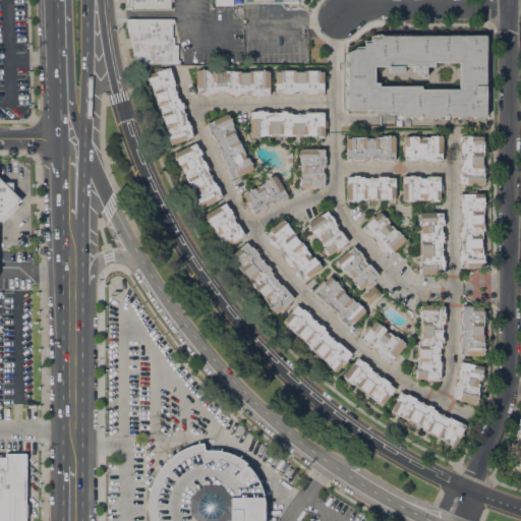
[(124,8),(124,0),(173,0),(173,1),(170,1),(170,8),(124,8)]
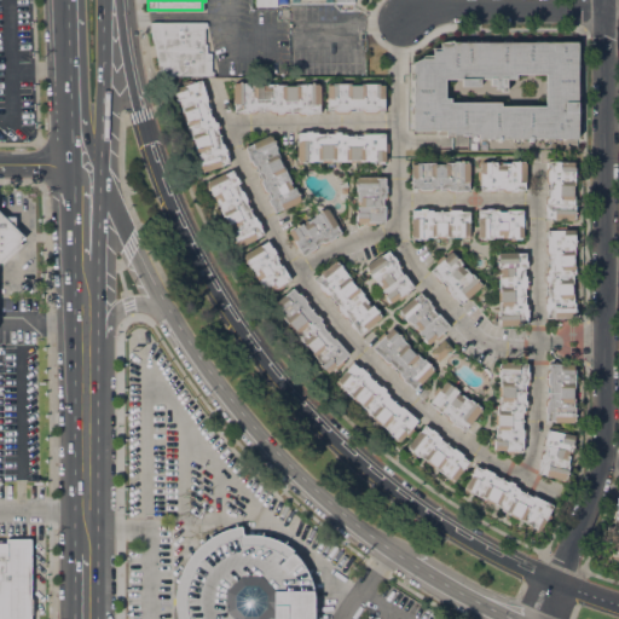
[(207,22),(207,27),(204,27),(204,44),(207,44),(207,53),(210,53),(210,70),(214,70),(214,76),(160,76),(150,22),(207,22)]
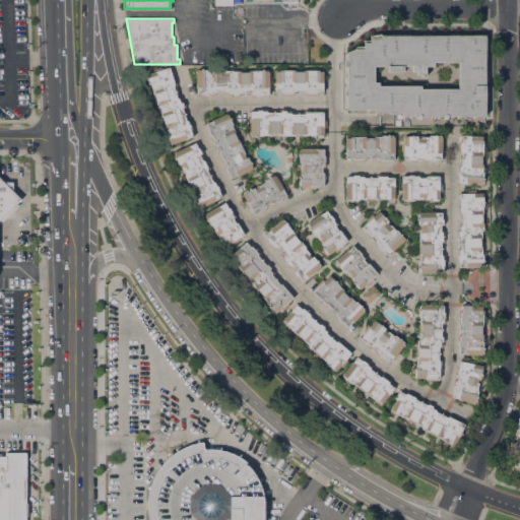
[(401,116),(401,113),(374,112),(374,109),(346,109),(346,52),(354,48),(363,48),(363,42),(369,42),(369,38),(379,38),(379,35),(485,35),(484,116),(401,116)]
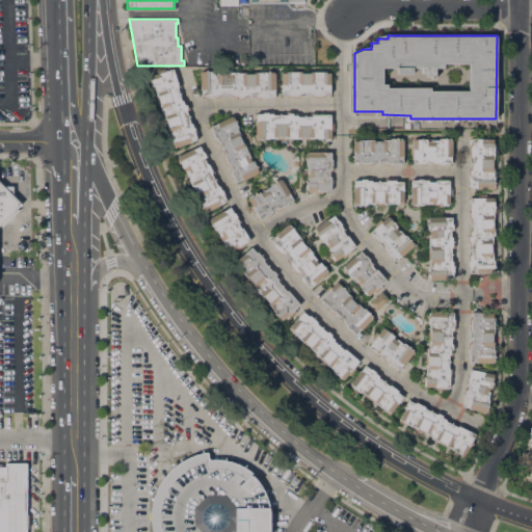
[(186,104),(188,103),(189,109),(187,111),(190,121),(193,123),(196,132),(195,133),(197,139),(191,141),(191,142),(175,148),(175,147),(173,147),(167,127),(166,127),(164,118),(165,118),(163,111),(162,111),(160,104),(158,105),(156,97),(157,96),(155,89),(154,89),(150,76),(157,73),(156,71),(164,69),(164,71),(174,69),(176,76),(177,75),(178,79),(177,80),(178,81),(179,81),(180,85),(179,88),(181,98),(184,100),(186,104)]
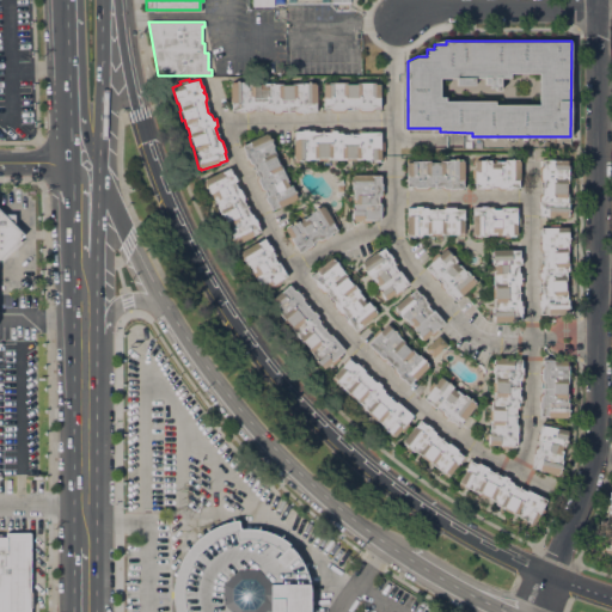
[(232,103),(231,103),(231,84),(232,83),(232,81),(251,81),(252,84),(264,84),(264,83),(274,83),(274,84),(306,83),(314,83),(314,84),(317,84),(317,103),(316,103),(316,111),(310,111),(308,114),(297,114),(294,110),(282,110),(281,114),(274,114),(274,111),(268,111),(265,108),(254,109),(252,111),(240,112),(238,110),(232,110),(232,103)]
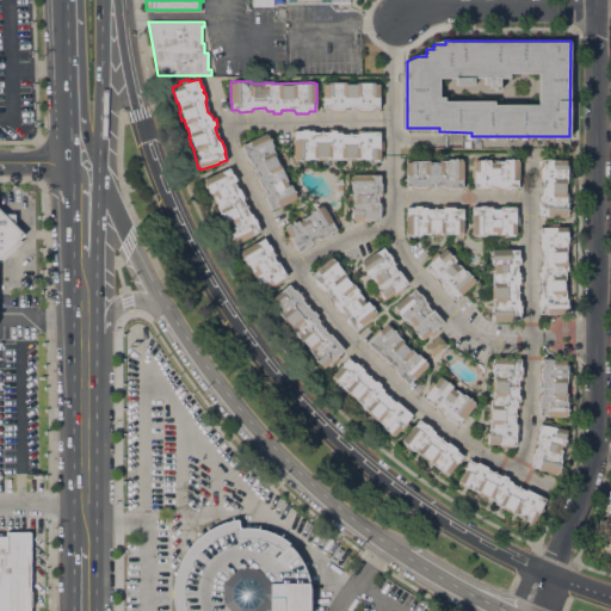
[(329,107),(323,107),(323,97),(322,97),(322,84),(323,84),(323,81),(328,81),(328,82),(375,82),(375,84),(380,84),(380,107),(374,107),(371,111),(359,111),(357,110),(357,107),(346,107),(344,111),(331,111),(329,109),(329,107)]
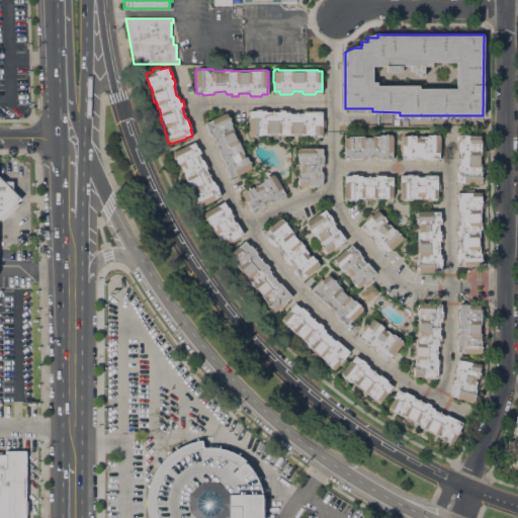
[(248,117),(249,117),(249,110),(255,110),(256,109),(261,109),(261,110),(265,110),(266,111),(277,110),(279,108),(284,108),(284,110),(289,110),(291,112),(301,112),(303,109),(309,109),(309,111),(322,111),(322,119),(324,119),(324,127),(323,127),(323,135),(310,135),(310,134),(301,135),(301,136),(291,136),(291,135),(285,135),(285,134),(278,134),(278,135),(269,135),(269,134),(250,135),(250,134),(248,134),(248,117)]
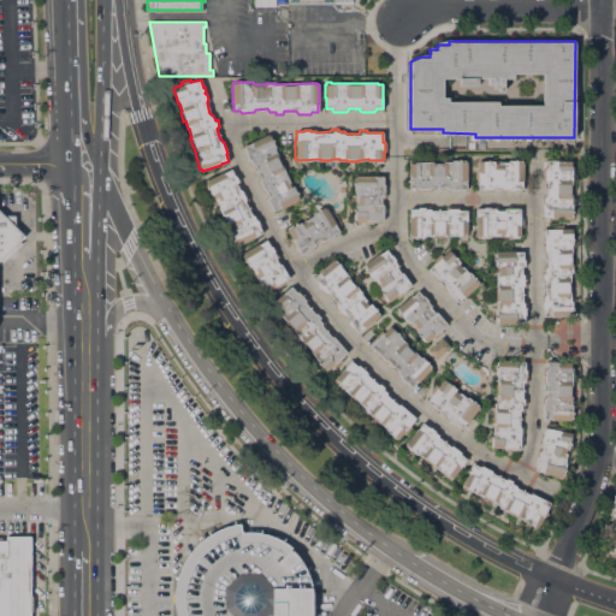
[(256,181),(260,176),(255,166),(250,165),(246,154),(247,153),(244,147),(252,142),(268,134),(268,135),(270,135),(276,147),(274,148),(283,165),(282,165),(292,187),(294,185),(300,197),(297,199),(298,200),(282,208),(280,207),(273,211),(271,205),(268,205),(266,199),(270,197),(267,191),(262,191),(256,181)]
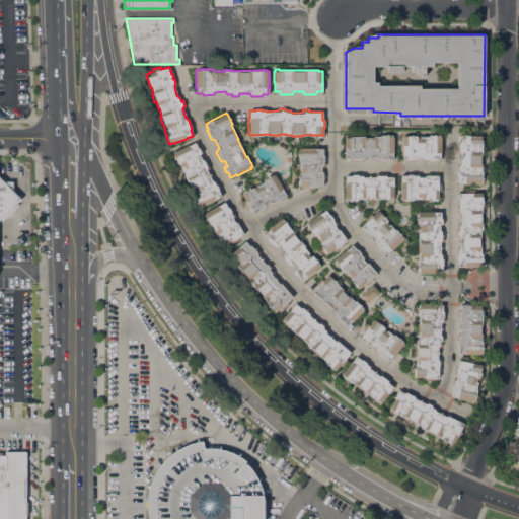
[(352,161),(350,159),(350,157),(345,157),(345,135),(350,135),(350,136),(380,136),(380,135),(392,135),(392,136),(393,136),(393,152),(392,152),(392,158),(387,159),(385,161),(376,161),(373,159),(373,157),(364,157),(364,159),(362,161),(352,161)]
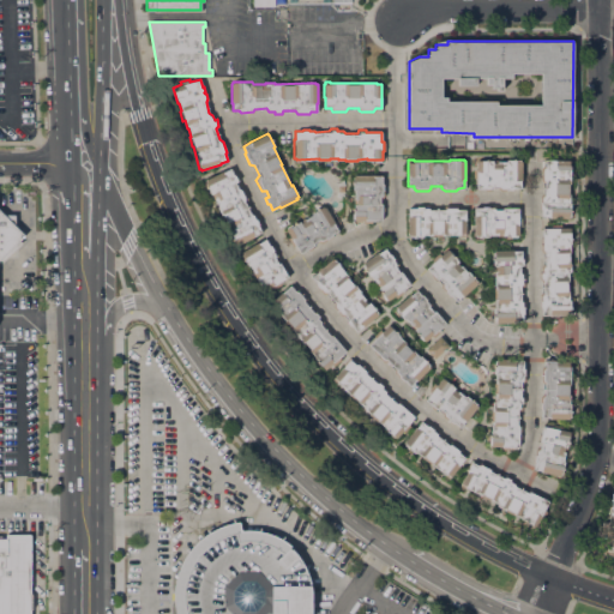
[(476,188),(476,176),(474,176),(474,169),(476,169),(476,161),(497,161),(506,161),(506,160),(519,160),(519,161),(522,161),(522,180),(521,180),(521,188),(515,188),(513,190),(499,190),(498,188),(498,186),(493,186),(493,188),(491,188),(489,190),(485,190),(483,188),(476,188)]
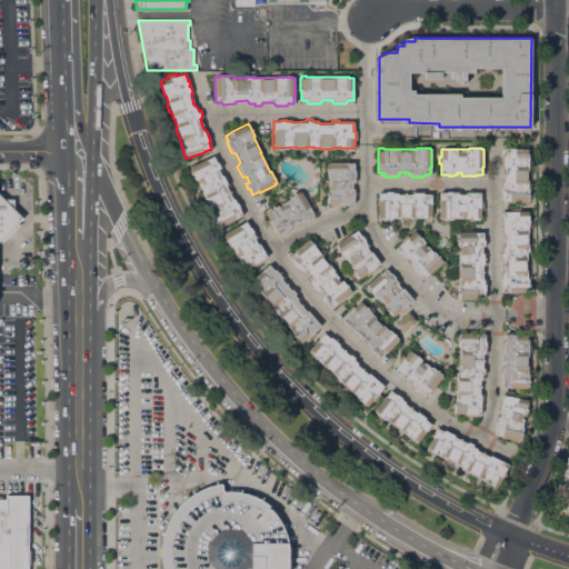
[(505,148),(530,149),(529,153),(527,188),(529,188),(528,200),(527,200),(527,202),(509,201),(507,201),(507,202),(502,202),(502,195),(500,192),(500,181),(502,179),(505,179),(505,169),(501,167),(501,155),(505,153),(505,148)]
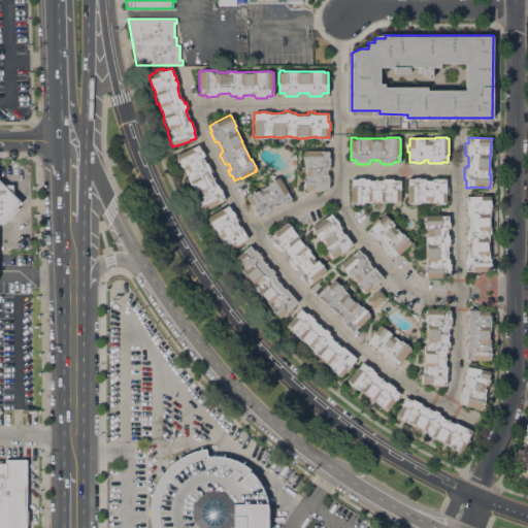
[(212,170),(210,173),(216,183),(219,183),(224,193),(223,194),(225,199),(219,202),(219,203),(203,211),(195,195),(190,185),(187,177),(188,176),(185,170),(184,170),(176,156),(177,156),(176,155),(191,147),(192,147),(198,144),(200,151),(202,151),(204,156),(202,157),(204,160),(208,161),(212,170)]
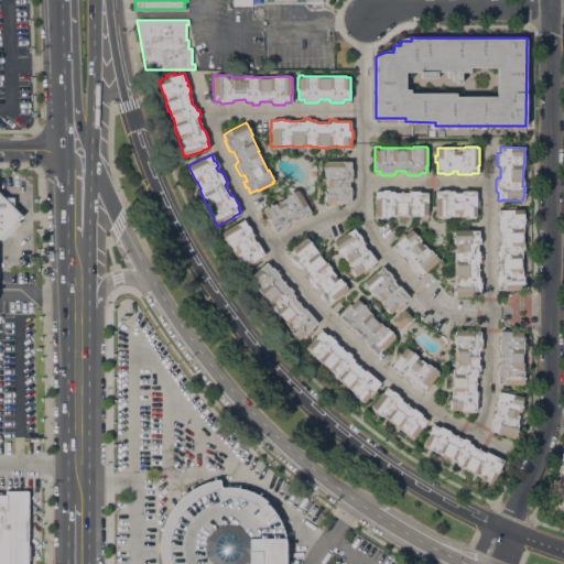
[(353,180),(349,182),(349,187),(351,187),(351,190),(353,191),(353,194),(350,194),(350,202),(342,202),(342,205),(334,205),(334,202),(325,202),(325,187),(325,183),(326,183),(326,174),(324,174),(324,162),(325,162),(325,160),(343,160),(343,161),(350,161),(350,167),(353,169),(353,180)]
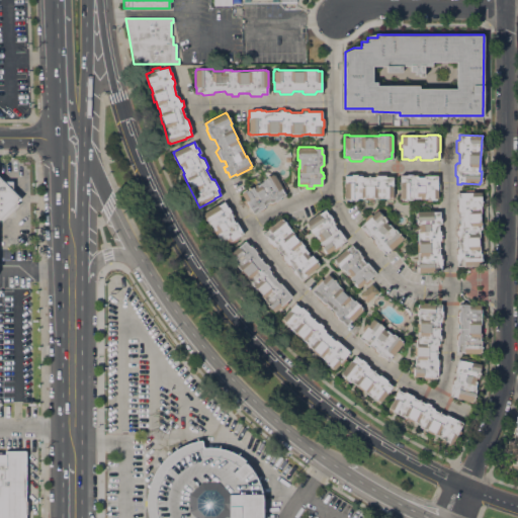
[(393,177),(393,198),(387,198),(387,197),(373,198),(373,199),(364,199),(364,197),(357,198),(357,199),(345,199),(345,197),(344,197),(343,182),(345,182),(345,175),(350,175),(352,173),(361,173),(363,176),(373,176),(375,173),(385,173),(387,177),(393,177)]
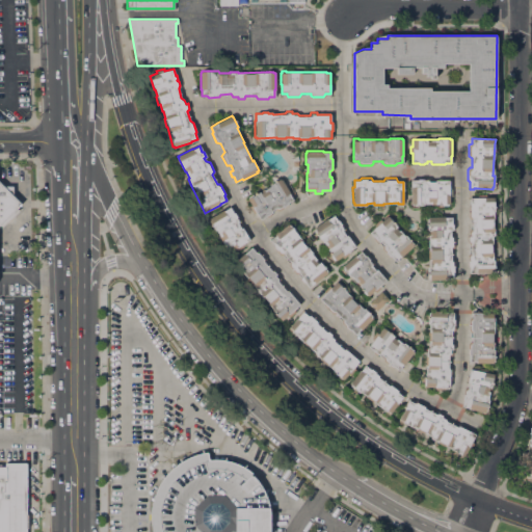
[(449,180),(449,188),(452,188),(452,195),(449,195),(449,204),(431,204),(423,204),(423,205),(410,205),(409,187),(410,187),(410,180),(417,180),(418,178),(428,178),(430,180),(430,182),(435,182),(435,180),(436,180),(439,178),(442,178),(442,180),(449,180)]
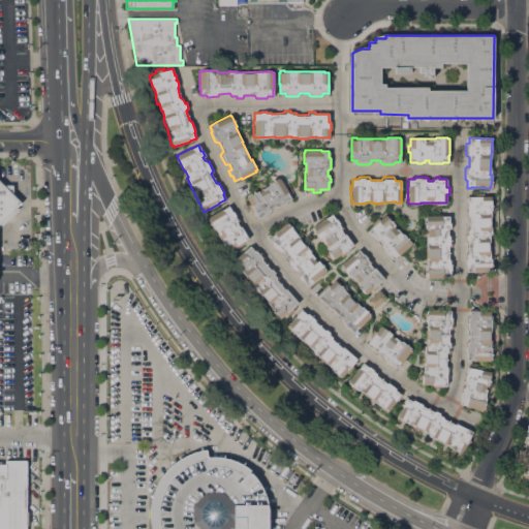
[(259,218),(254,211),(252,212),(248,206),(250,204),(246,197),(247,196),(247,195),(251,193),(252,194),(258,190),(259,192),(262,190),(261,189),(269,185),(268,184),(278,178),(278,179),(280,178),(288,192),(287,192),(291,198),(286,201),(286,204),(277,209),(274,207),(270,210),(271,211),(269,212),(269,214),(267,216),(263,215),(259,218)]
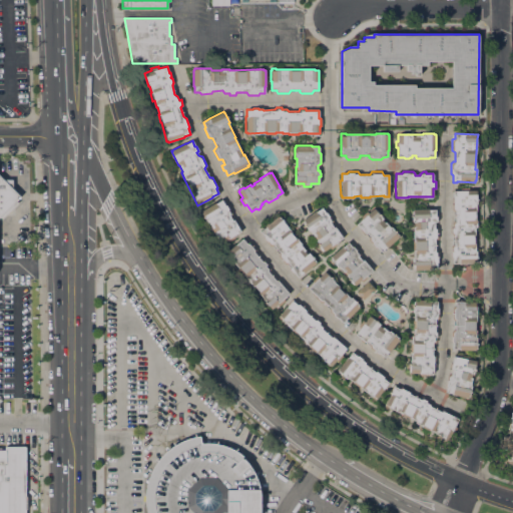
[(0,175),(4,179),(12,179),(13,187),(20,196),(12,203),(12,212),(4,212),(0,215),(0,175)]
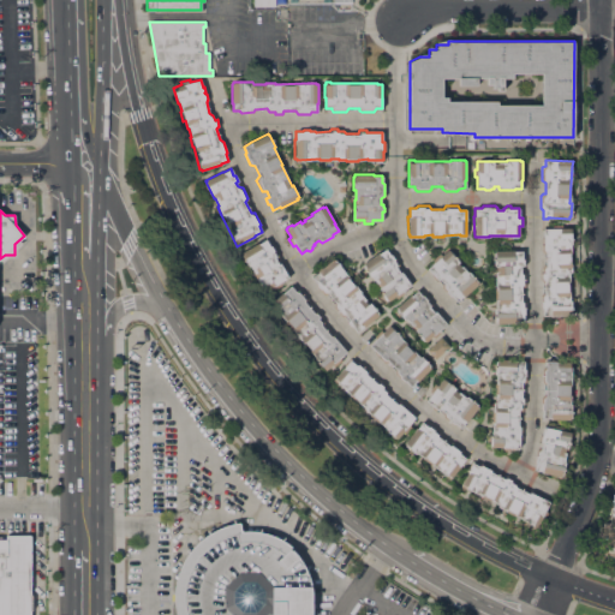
[(543,228),(571,228),(572,244),(571,244),(572,272),(569,273),(569,300),(571,300),(572,314),(569,314),(569,316),(551,316),(551,315),(543,315),(543,309),(541,308),(541,294),(542,293),(544,293),(544,281),(542,281),(541,279),(539,274),(542,273),(542,267),(544,264),(545,264),(545,252),(543,252),(542,251),(541,244),(543,244),(543,243),(542,242),(541,238),(543,236),(543,228)]
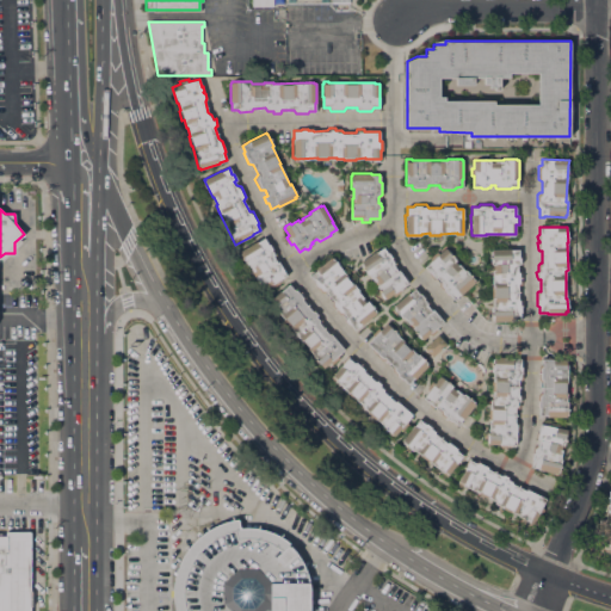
[(287,275),(278,279),(281,283),(272,288),(271,285),(263,290),(252,272),(240,253),(241,252),(241,251),(257,241),(258,241),(264,238),(267,244),(270,244),(272,248),(273,248),(276,254),(275,258),(277,261),(278,261),(279,264),(282,263),(284,266),(283,269),(287,275)]
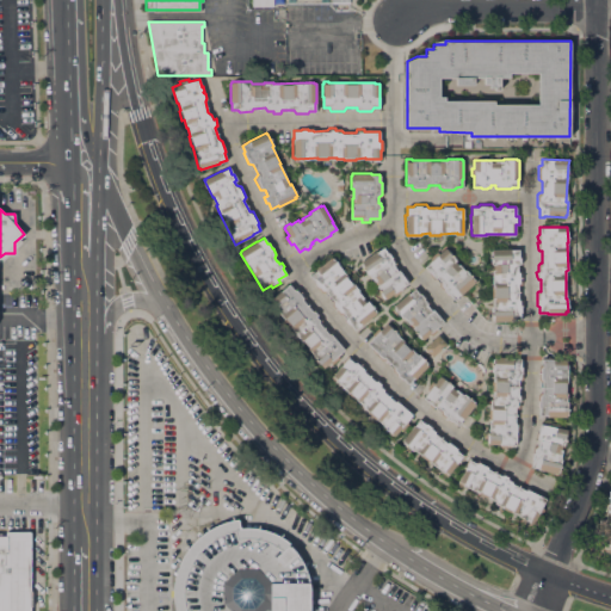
[(369,273),(369,275),(360,264),(362,263),(362,261),(376,251),(377,252),(383,247),(388,253),(389,252),(396,263),(396,265),(394,266),(397,271),(399,270),(400,271),(402,271),(405,275),(403,277),(408,283),(400,289),(401,291),(394,296),(393,294),(386,298),(376,285),(378,284),(376,281),(375,281),(369,273)]
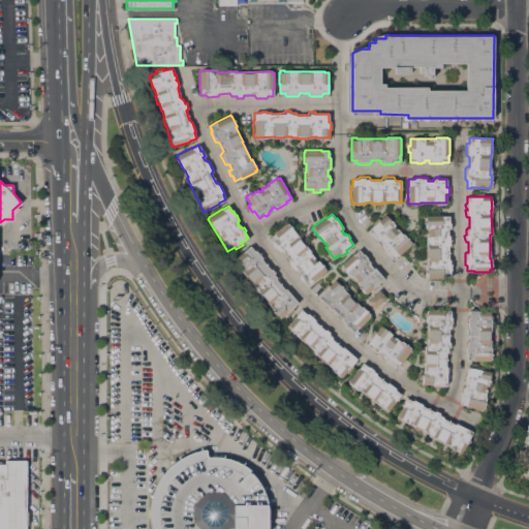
[(372,236),(368,230),(385,215),(398,228),(397,228),(402,235),(403,234),(411,242),(410,243),(411,244),(399,255),(398,254),(393,259),(390,255),(386,255),(380,247),(381,244),(378,240),(377,241),(376,240),(374,240),(372,238),(372,236)]
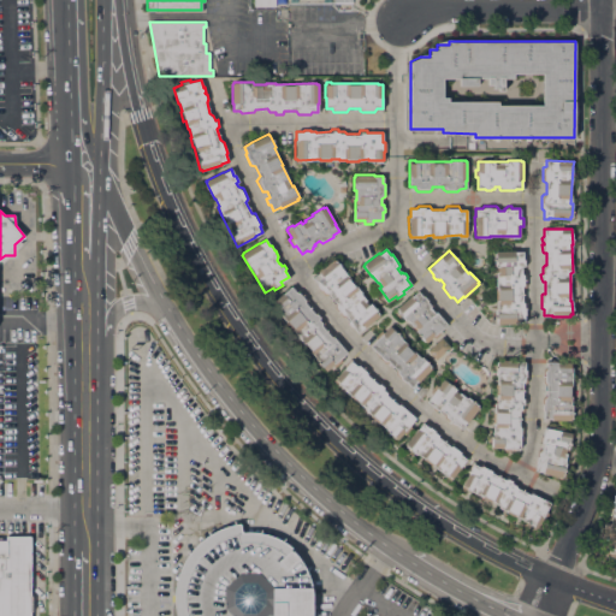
[(496,308),(497,308),(497,300),(496,300),(496,290),(497,289),(496,266),(495,266),(495,253),(496,253),(496,250),(514,250),(514,252),(522,252),(522,259),(523,260),(525,266),(521,266),(521,271),(526,273),(526,286),(522,288),(522,300),(526,301),(526,314),(525,317),(525,323),(516,323),(516,324),(497,324),(497,323),(496,323),(496,308)]
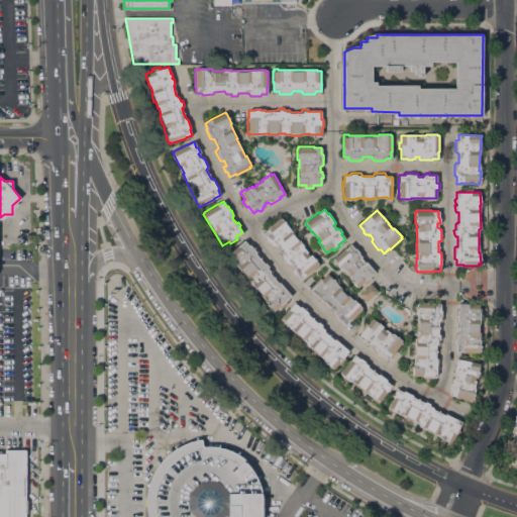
[(306,275),(305,275),(301,279),(297,274),(295,275),(291,271),(294,268),(292,265),(288,266),(280,257),(282,253),(276,246),(273,247),(266,238),(266,236),(263,232),(268,228),(268,227),(279,217),(280,219),(281,218),(304,245),(303,246),(310,254),(311,254),(318,263),(318,264),(318,265),(306,275)]
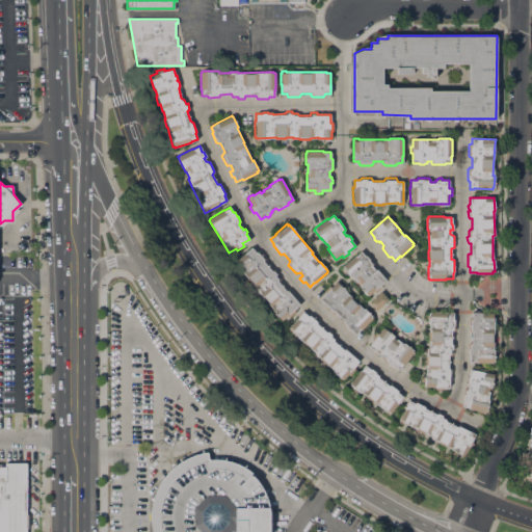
[(272,310),(273,309),(268,303),(269,302),(264,295),(263,296),(258,291),(259,290),(254,285),(253,285),(246,277),(247,276),(242,271),(243,270),(235,262),(251,247),(255,250),(259,250),(266,259),(264,261),(271,269),(274,268),(277,272),(276,274),(281,278),(278,281),(286,289),(288,289),(292,293),(292,294),(292,295),(294,295),(296,297),(295,299),(299,304),(293,310),(295,312),(290,317),(288,315),(282,320),(272,310)]
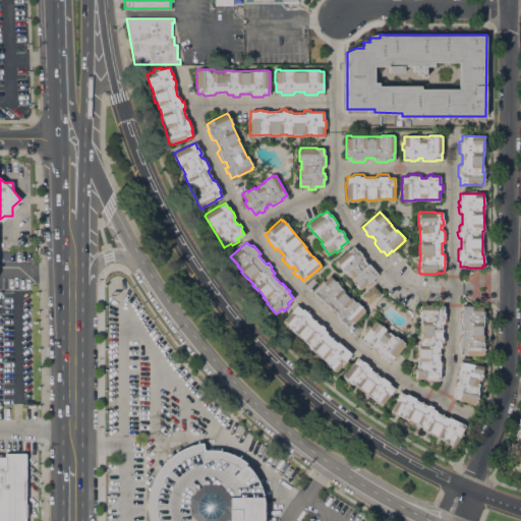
[(378,274),(371,279),(373,281),(367,286),(366,284),(360,289),(349,276),(344,270),(343,271),(335,261),(348,249),(348,250),(353,245),(357,250),(359,249),(366,257),(364,261),(367,265),(368,264),(369,265),(372,265),(374,267),(373,269),(378,274)]
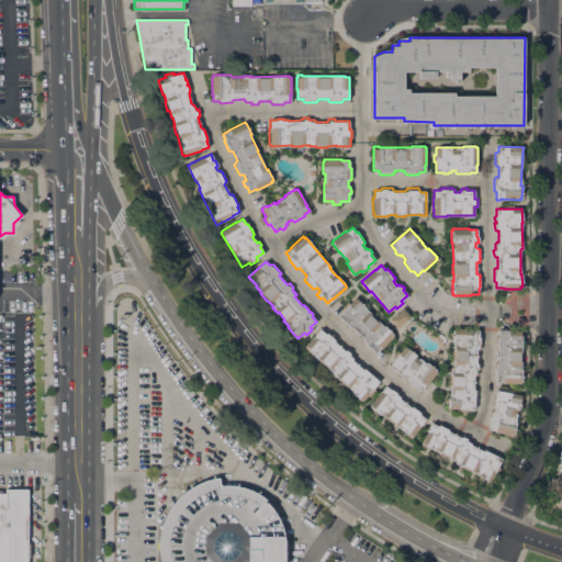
[(338,315),(344,308),(343,307),(347,302),(349,303),(356,298),(379,319),(378,321),(383,326),(384,325),(393,334),(392,335),(393,336),(382,348),(381,347),(375,352),(371,349),(369,349),(361,341),(361,338),(362,337),(355,329),(350,330),(347,327),(348,325),(347,325),(345,325),(343,323),(343,319),(338,315)]
